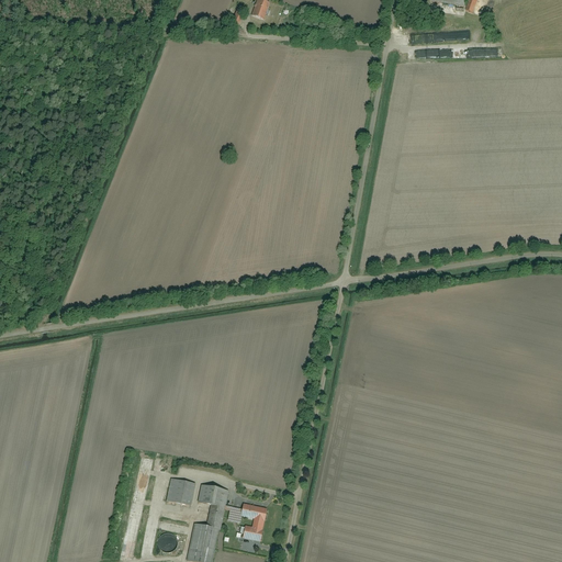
[(269,6),(256,0),(255,0),(248,20),(261,24),(269,6)]
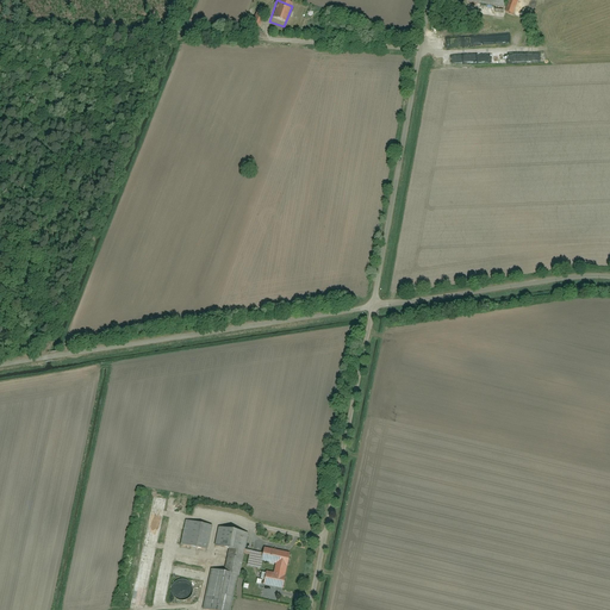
[(465,0),(465,4),(504,10),(504,13),(511,14),(515,0),(465,0)]
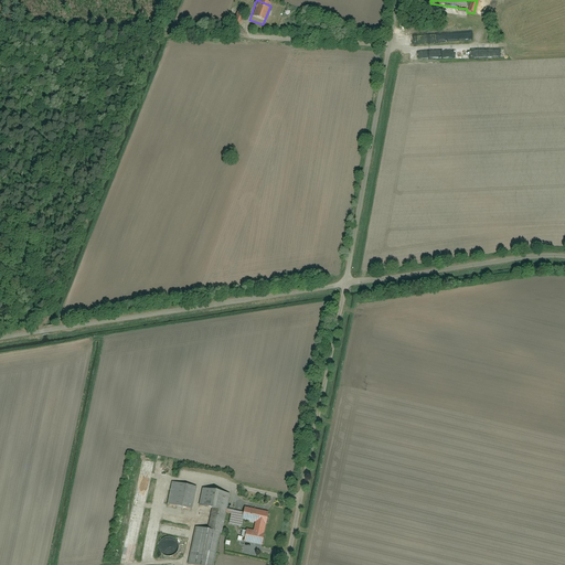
[(479,10),(486,12),(488,4),(481,2),(479,10)]
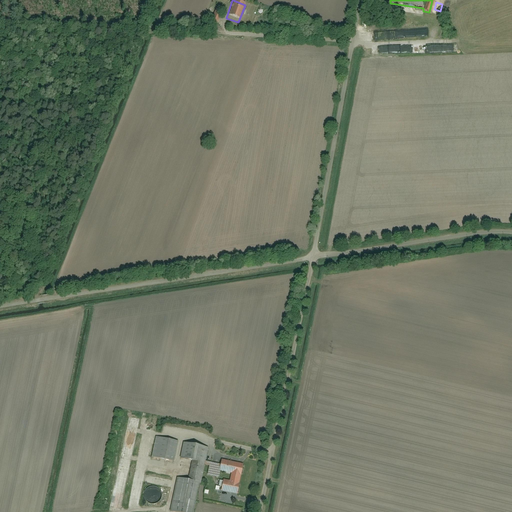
[(213,8),(207,21),(216,25),(222,12),(213,8)]
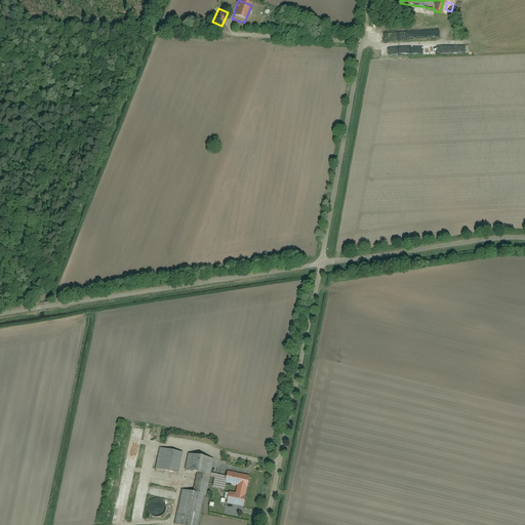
[(427,9),(419,10),(422,22),(430,19),(427,9)]
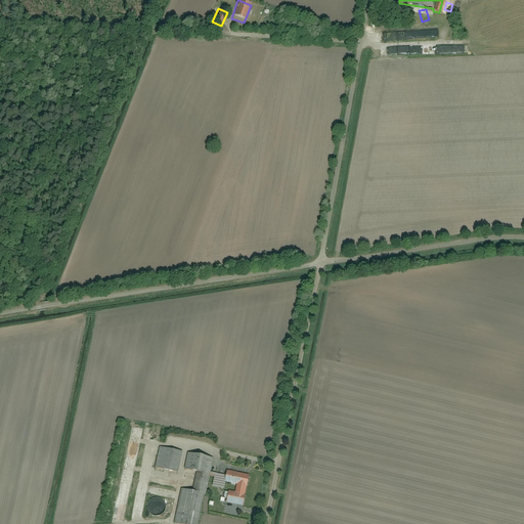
[(181,453),(160,449),(157,468),(178,472),(181,453)]
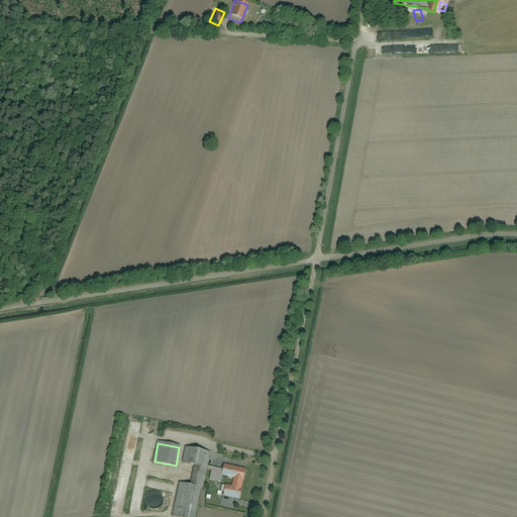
[(208,464),(209,458),(211,453),(211,452),(189,446),(186,461),(197,464),(192,486),(179,483),(172,516),(177,516),(195,516),(207,470),(211,471),(209,478),(220,481),(221,475),(236,478),(233,487),(224,485),(221,497),(240,501),(247,470),(224,463),(223,469),(208,464)]
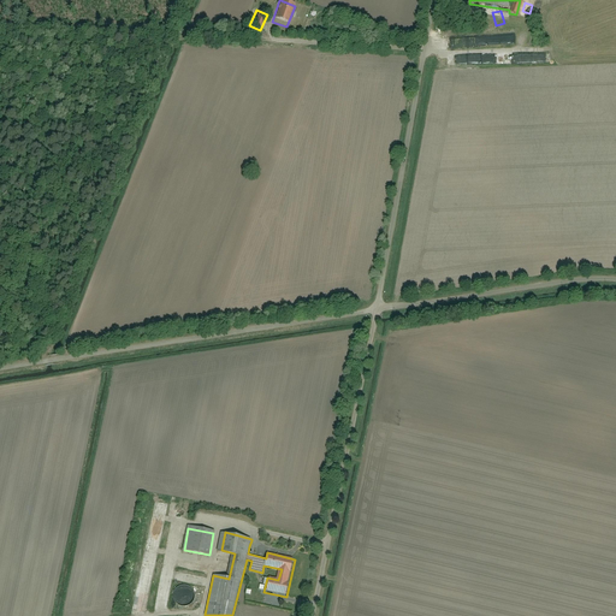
[(196,596),(196,593),(196,591),(195,588),(194,587),(193,585),(190,584),(189,582),(187,582),(184,582),(183,582),(181,582),(178,584),(177,586),(176,587),(175,588),(173,591),(173,593),(175,596),(175,598),(176,599),(177,602),(179,603),(181,604),(183,604),(185,604),(188,604),(190,603),(191,603),(193,600),(195,599),(195,597),(196,596)]
